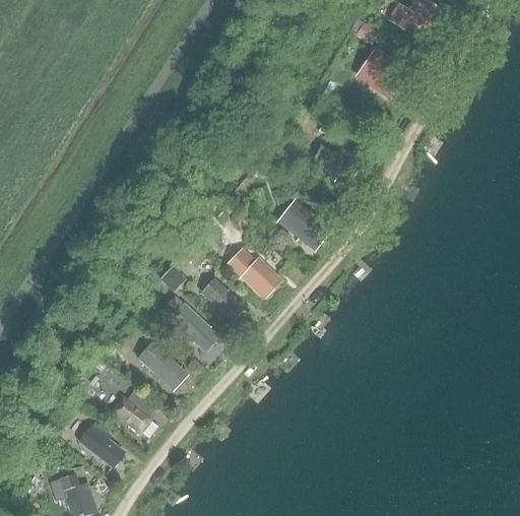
[(427,33),(441,9),(427,0),(410,0),(406,7),(396,2),(386,18),(402,28),(407,20),(427,33)]
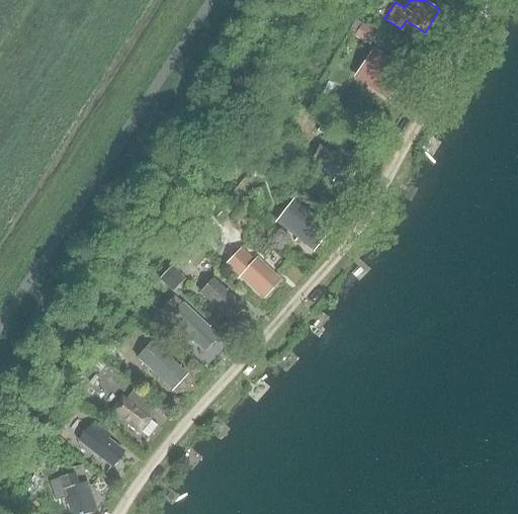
[(356,17),(349,28),(367,39),(373,29),(356,17)]
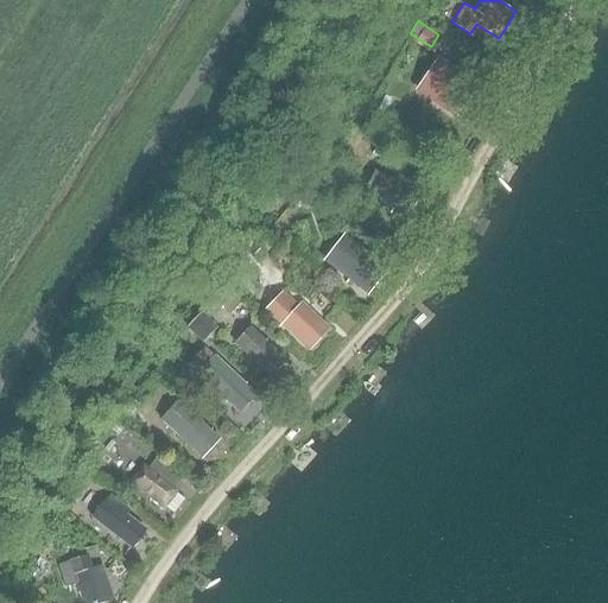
[(417,84),(434,95),(457,110),(467,95),(461,90),(468,78),(435,57),(417,84)]
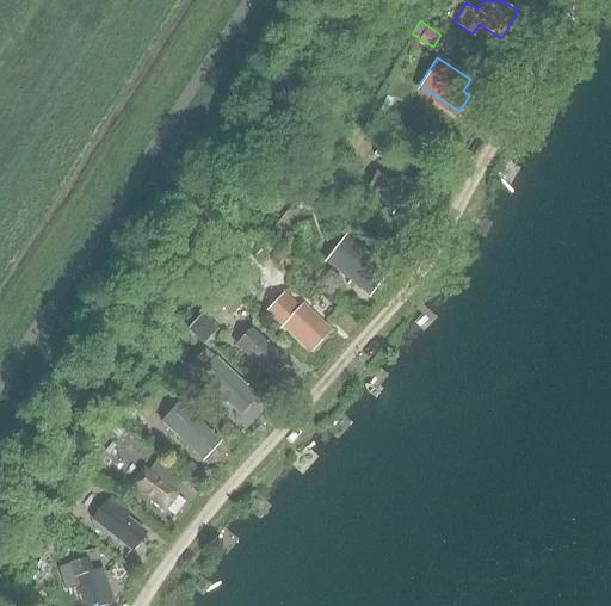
[(390,147),(377,138),(375,143),(378,146),(375,152),(384,156),(390,147)]
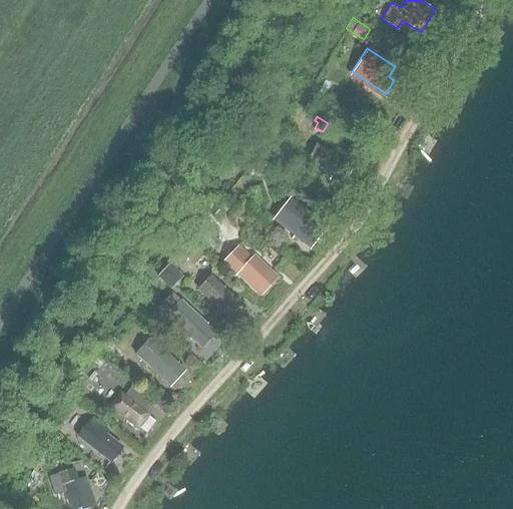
[(308,159),(312,161),(311,162),(345,179),(354,162),(320,145),(316,144),(308,159)]
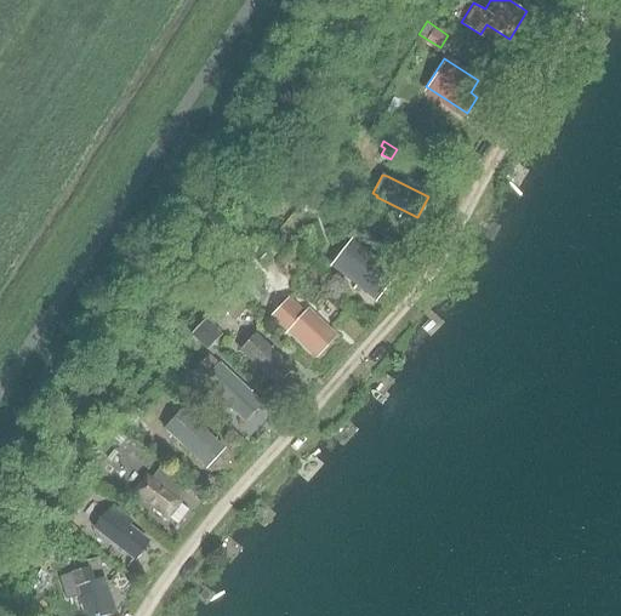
[(312,198),(305,206),(314,212),(320,204),(312,198)]
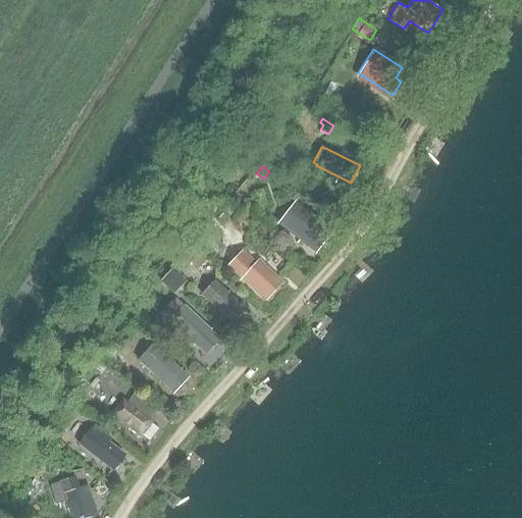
[(212,213),(222,222),(235,209),(224,200),(212,213)]
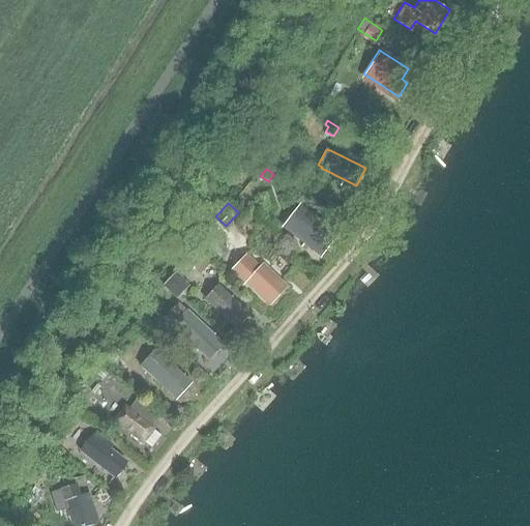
[(330,230),(310,213),(298,204),(283,223),(304,241),(307,238),(318,246),(330,230)]
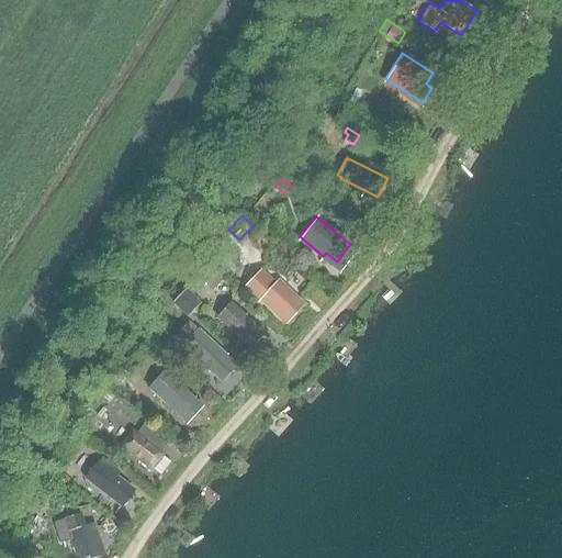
[(276,279),(273,282),(263,272),(254,282),(250,278),(242,288),(257,303),(262,297),(287,320),(302,304),(276,279)]
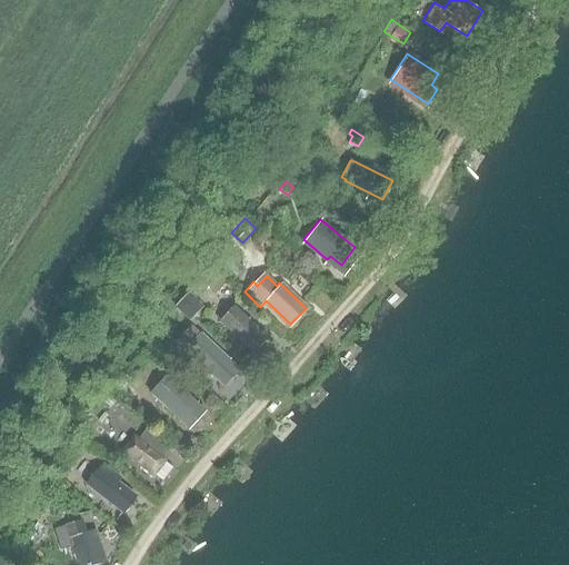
[(175,305),(190,319),(203,305),(189,290),(175,305)]
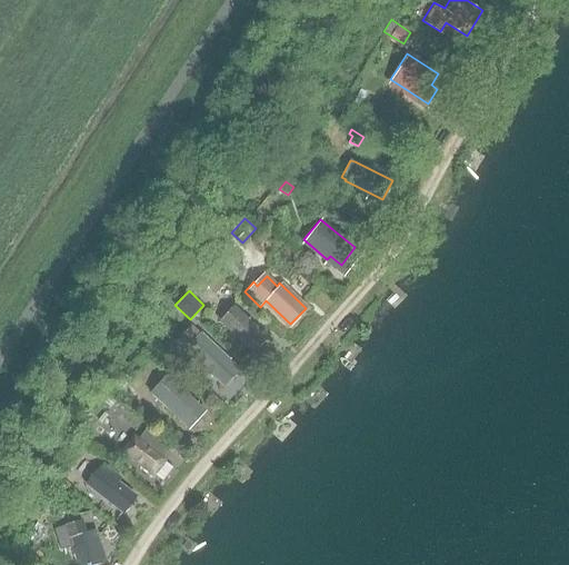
[(268,336),(248,317),(233,303),(219,318),(252,352),(268,336)]
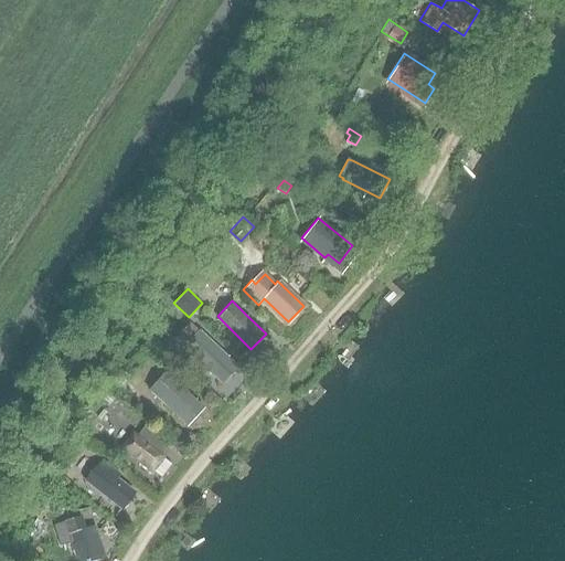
[(221,381),(235,366),(198,330),(183,345),(221,381)]
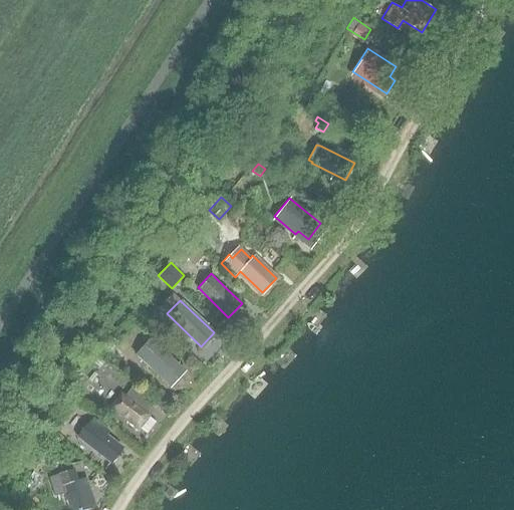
[(118,340),(108,332),(100,341),(110,350),(118,340)]
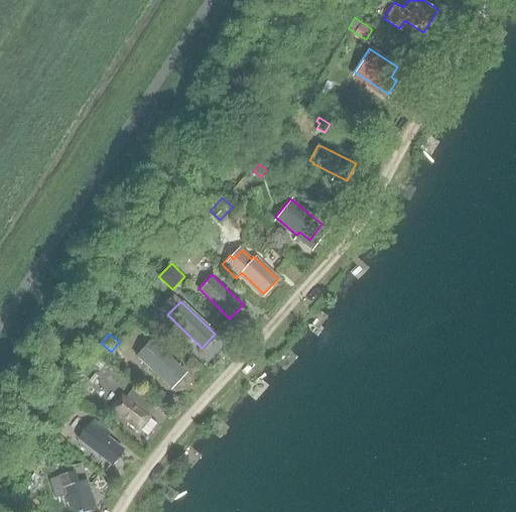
[(168,359),(161,354),(148,341),(136,355),(162,378),(165,375),(174,383),(186,370),(170,356),(168,359)]
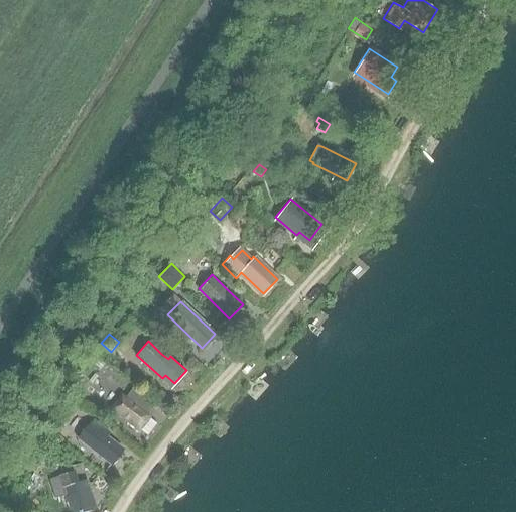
[(99,357),(94,362),(100,368),(105,362),(99,357)]
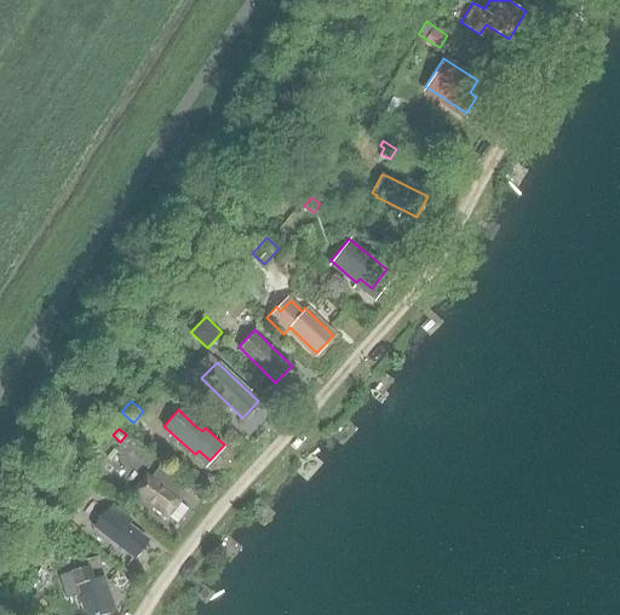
[(89,454),(80,465),(90,472),(98,461),(89,454)]
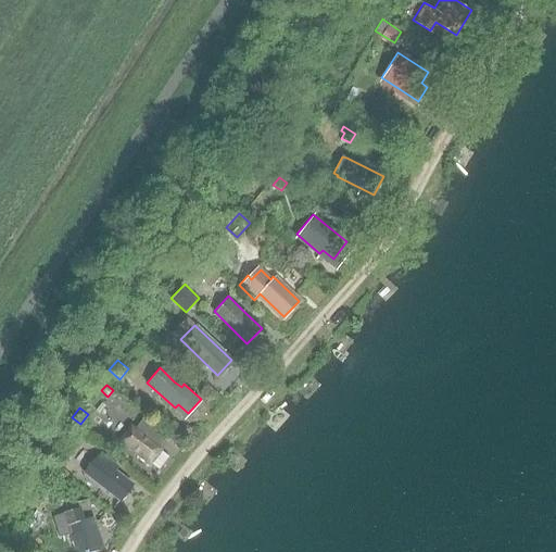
[(130,423),(118,439),(149,464),(151,461),(159,467),(168,454),(161,449),(162,448),(159,446),(166,436),(143,417),(135,427),(130,423)]
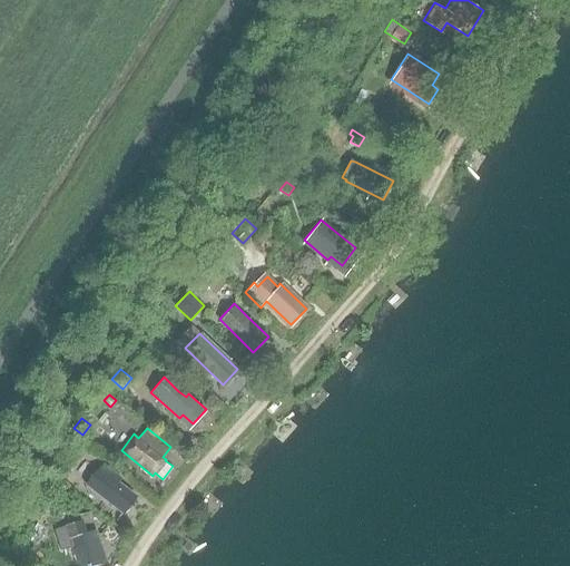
[(123,513),(136,495),(99,466),(85,484),(123,513)]
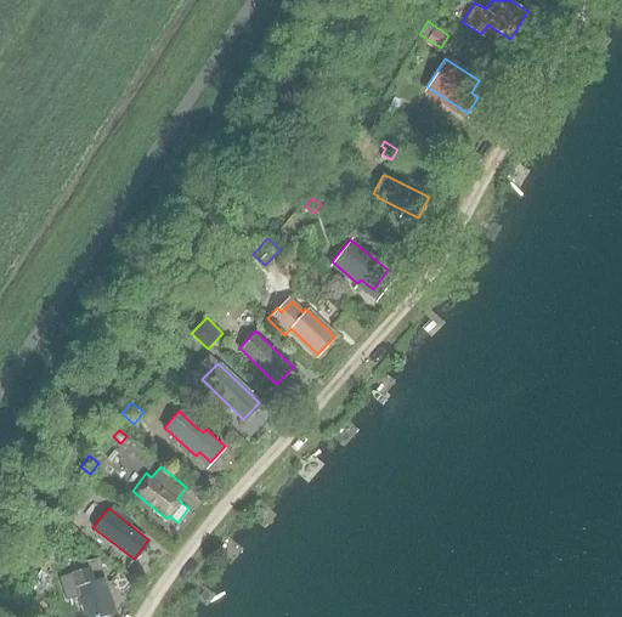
[(100,583),(89,587),(88,582),(96,579),(91,565),(71,571),(60,575),(66,598),(78,594),(84,616),(92,616),(109,612),(100,583)]
